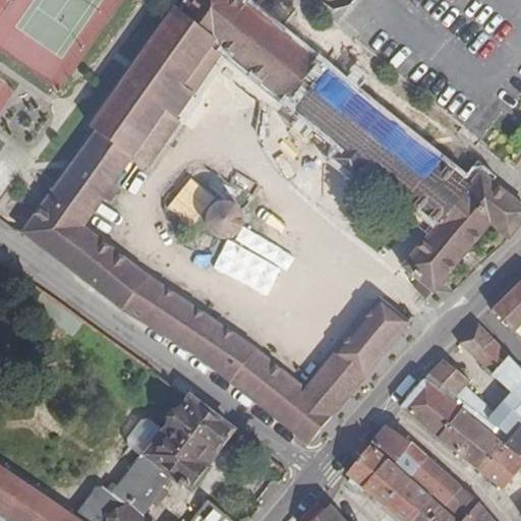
[(180,121),(176,119),(167,111),(184,87),(193,94),(222,52),(281,98),(287,90),(307,64),(312,58),(238,0),(188,0),(181,10),(174,5),(89,125),(95,130),(19,235),(125,313),(226,380),(308,444),(409,323),(380,298),(306,386),(257,349),(239,336),(143,272),(83,228),(132,158),(148,168),(180,121)]
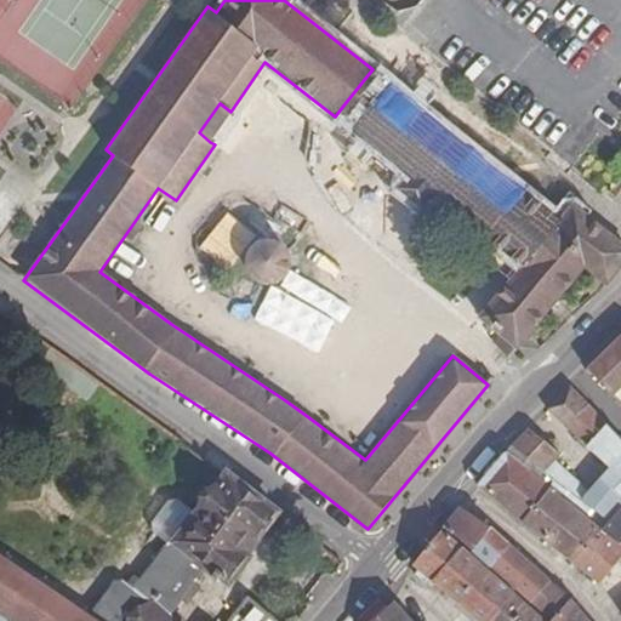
[(362,123),(386,91),(366,77),(342,107),(362,123)]
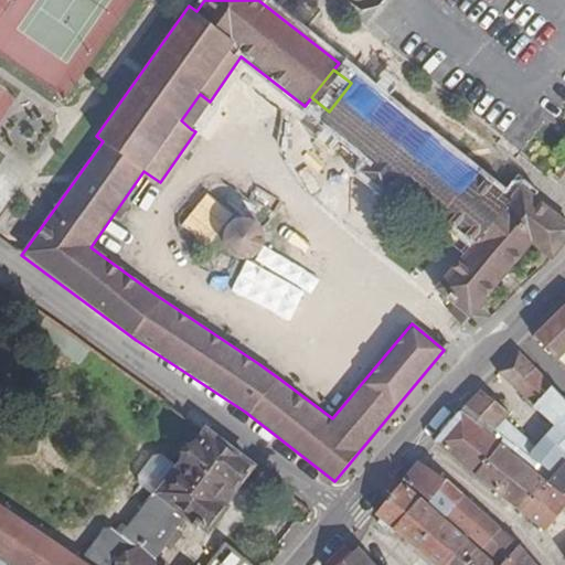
[(351,83),(329,112),(312,131),(385,191),(394,181),(473,244),(435,290),(469,320),(533,245),(551,259),(564,242),(564,217),(523,184),(511,200),(356,77),(351,83)]
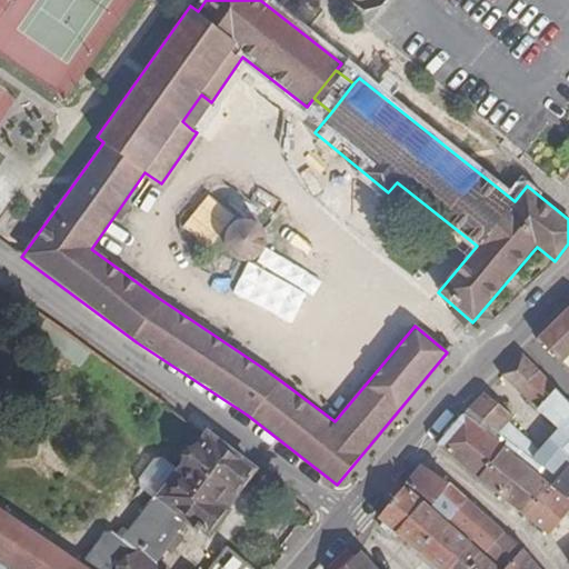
[(192,130),(211,102),(201,95),(182,121),(192,130)]
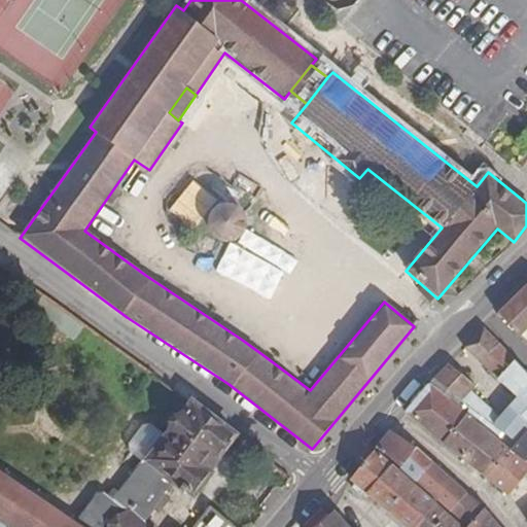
[(230,203),(219,206),(215,210),(211,214),(209,219),(210,227),(212,233),(217,238),(224,242),(232,242),(238,239),(244,235),(248,226),(247,217),(242,209),(236,205),(230,203)]
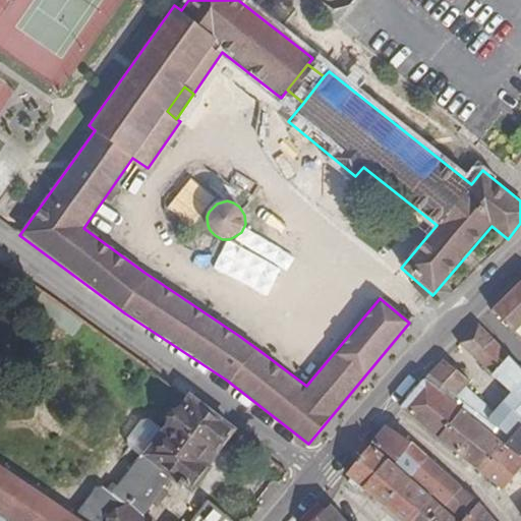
[(520,280),(518,284),(493,310),(514,332),(520,325),(520,280)]
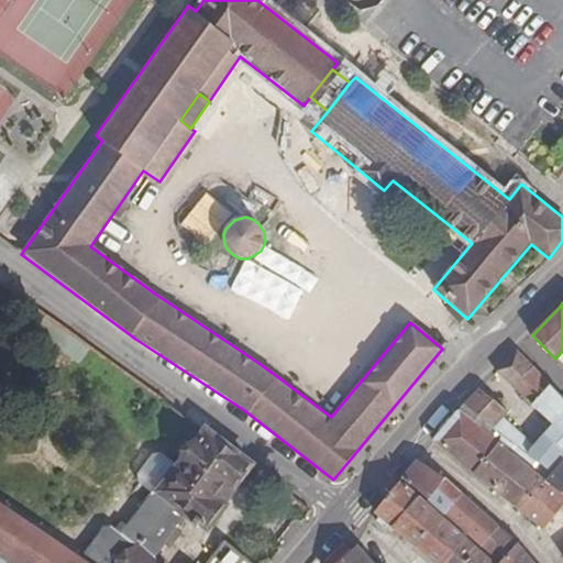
[(510,441),(552,474),(562,461),(562,400),(515,351),(496,371),(550,423),(532,445),(503,417),(500,420),(516,434),(510,441)]
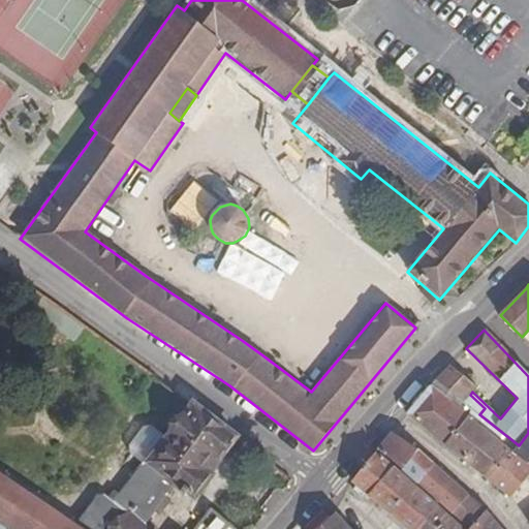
[(470,395),(472,392),(475,387),(449,365),(435,380),(463,402),(470,395)]
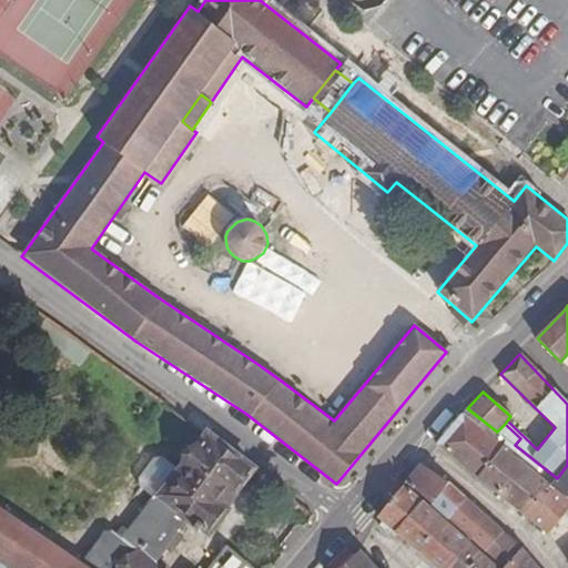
[(493,438),(497,432),(467,408),(463,414),(493,438)]
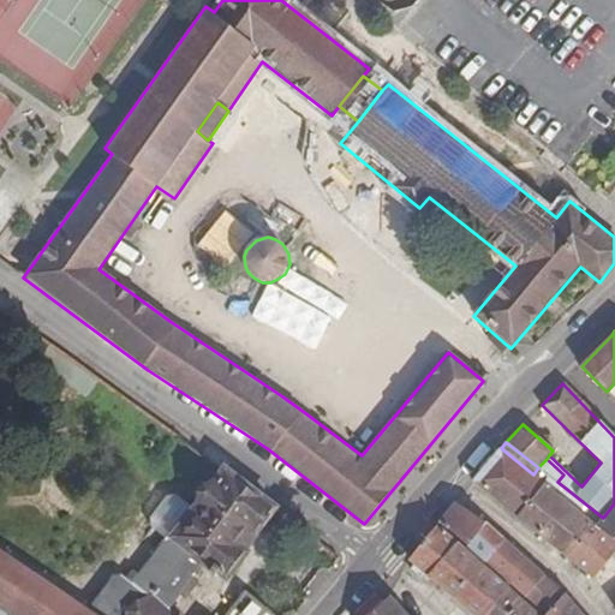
[(595,578),(614,553),(614,538),(608,533),(533,475),(501,448),(472,481),(595,578)]
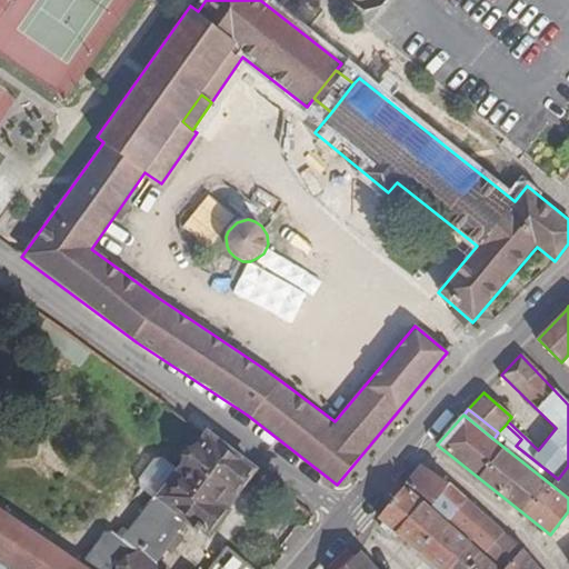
[(506,425),(498,432),(516,446),(521,439),(506,425)]
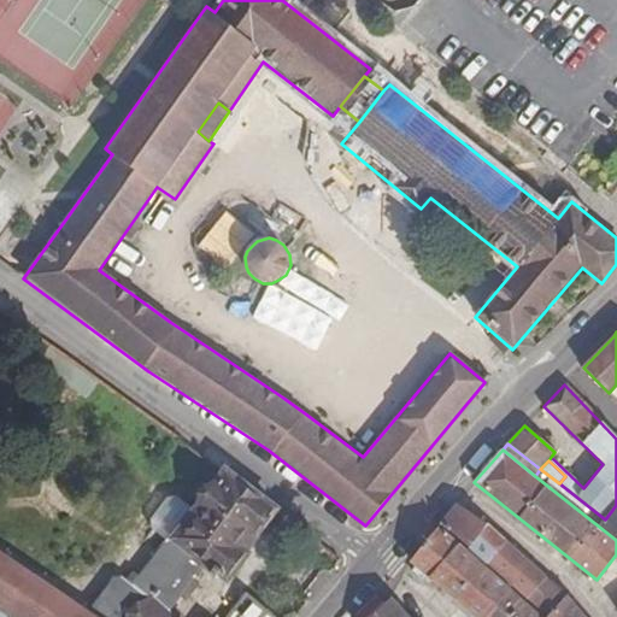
[(175,616),(170,612),(204,568),(225,583),(250,554),(245,551),(275,511),(223,472),(219,479),(213,480),(203,495),(203,500),(195,510),(189,512),(175,532),(176,538),(171,544),(165,540),(131,585),(122,579),(113,577),(86,612),(0,553),(0,616),(175,616)]
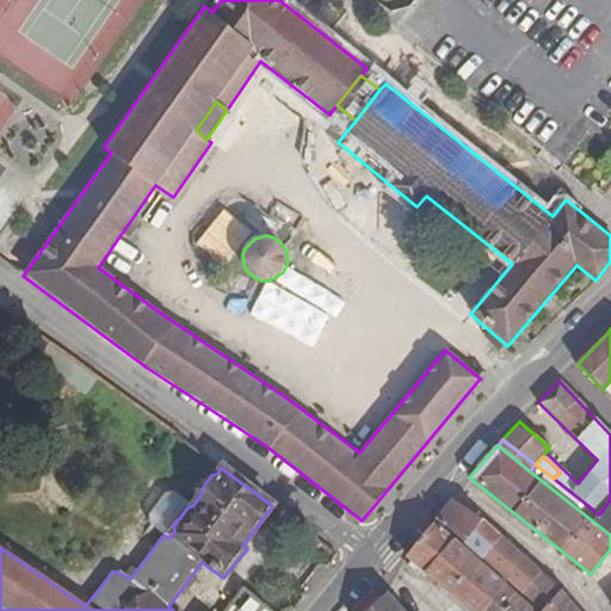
[(187,507),(193,505),(173,492),(164,493),(149,513),(150,524),(164,535),(170,538),(174,532),(173,526),(187,507)]
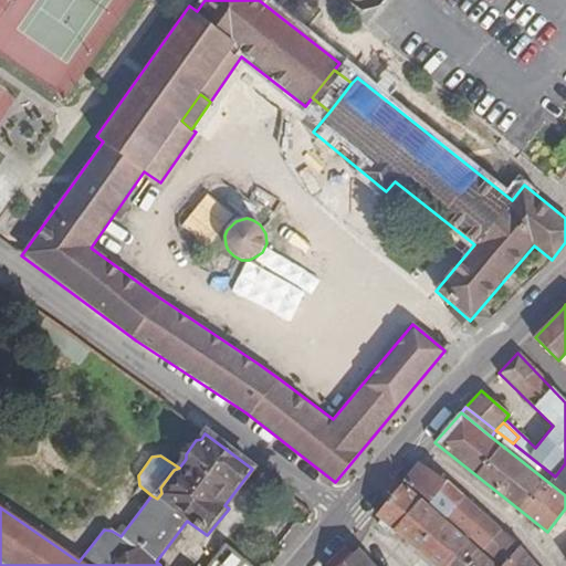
[(430,504),(447,481),(419,462),(402,481),(430,504)]
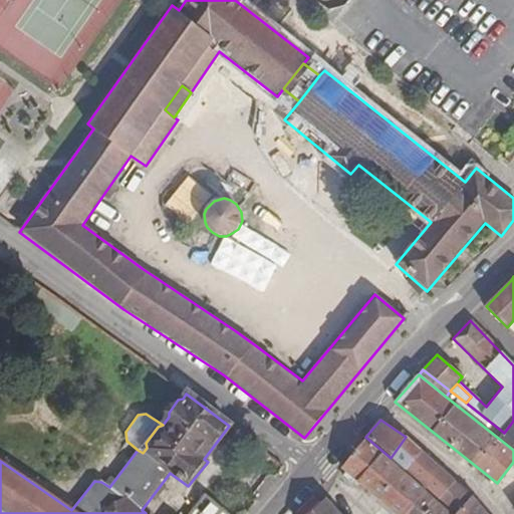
[(513,441),(508,446),(513,450),(513,421),(504,433),(513,441)]
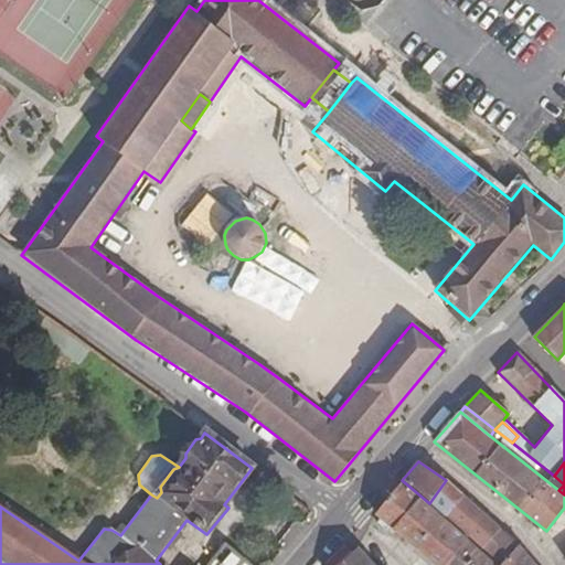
[(498,526),(446,480),(429,503),(480,547),(498,526)]
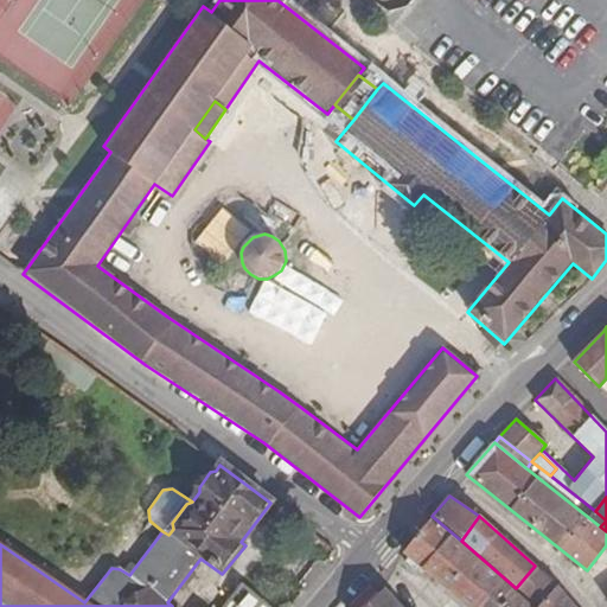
[(430,518),(402,551),(422,568),(451,535),(430,518)]
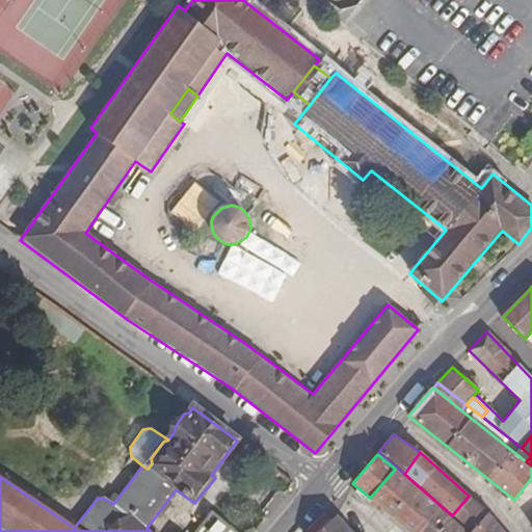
[(402,475),(395,469),(370,498),(409,531),(417,531),(439,507),(402,475)]
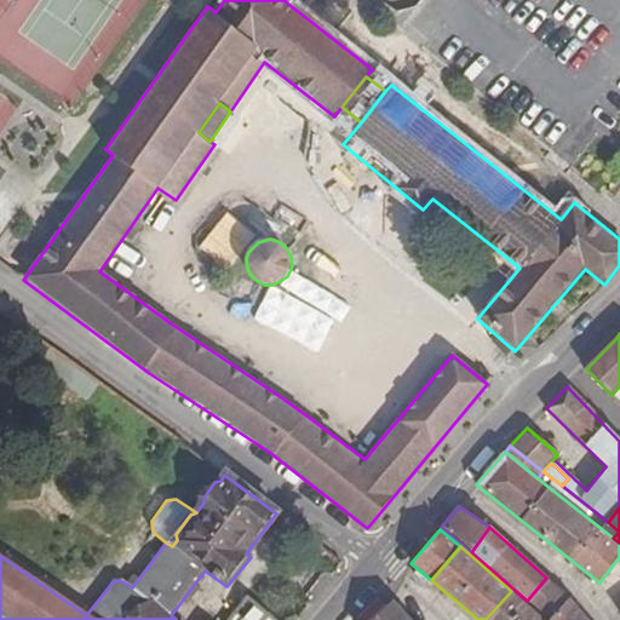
[(570,598),(546,578),(527,601),(551,619),(570,598)]
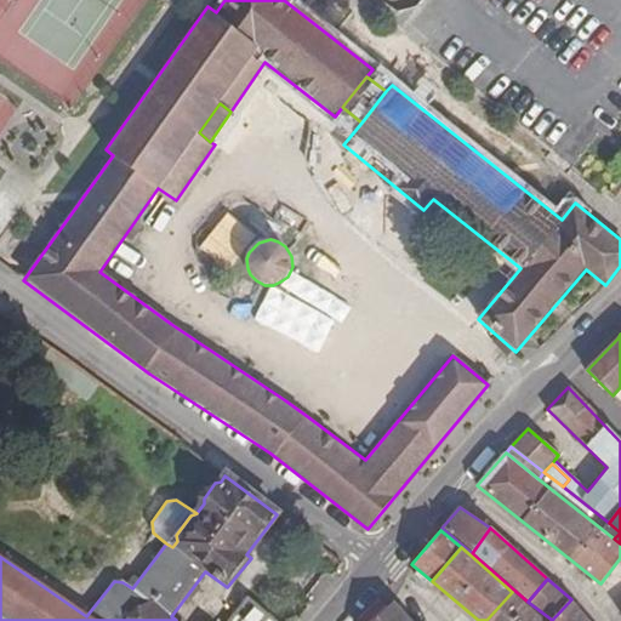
[(512,592),(486,620),(546,620),(527,603),(512,592)]
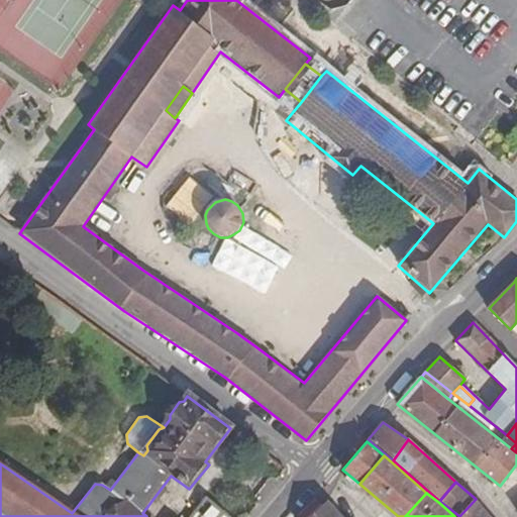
[(490,516),(491,516),(476,499),(459,516),(458,516),(490,516)]
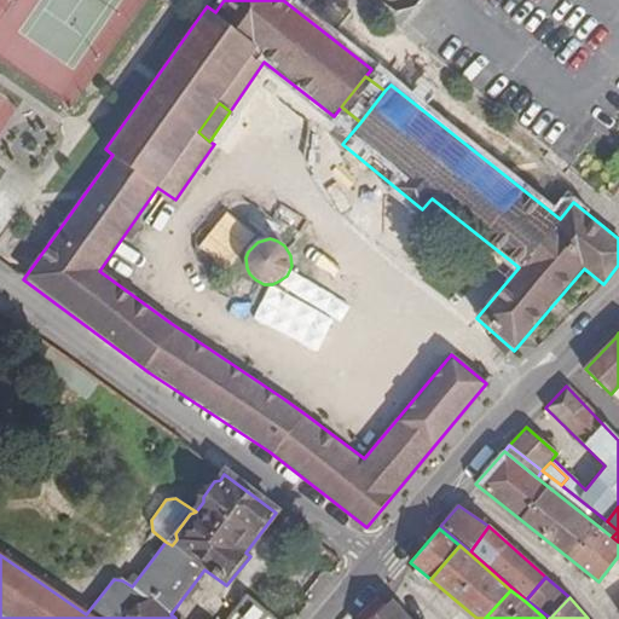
[(410,618),(392,601),(372,618),(410,618)]
